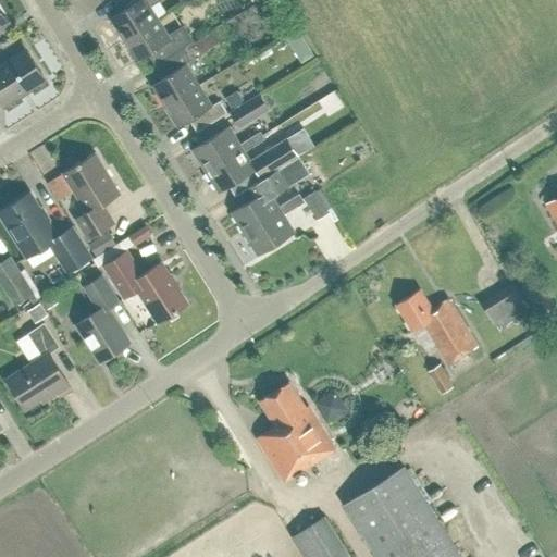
[(114,0),(121,11),(110,17),(123,38),(157,17),(150,5),(159,0),(114,0)]
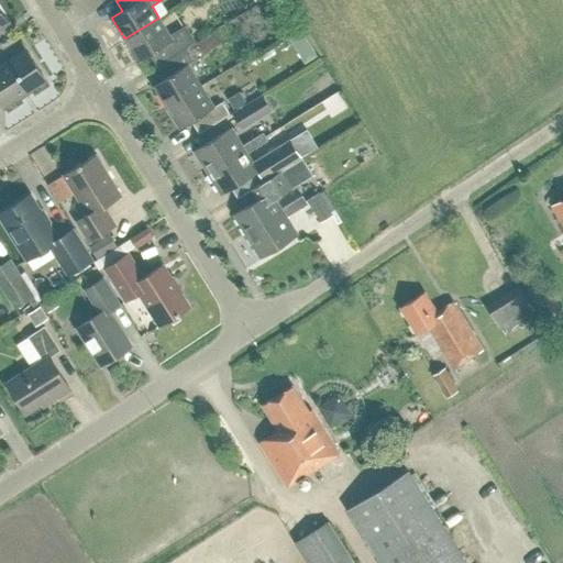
[(268,0),(261,4),(266,13),(275,9),(269,0),(268,0)]
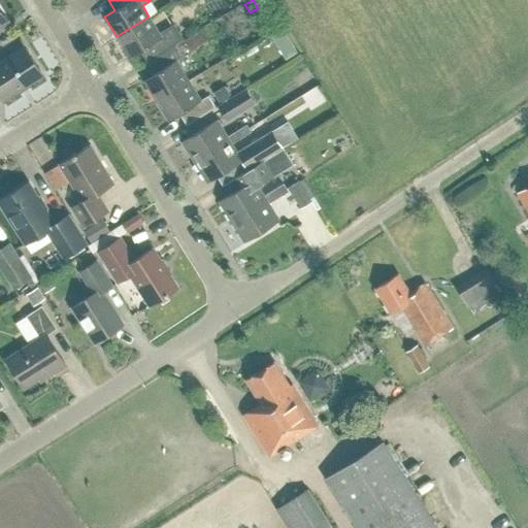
[(158,31),(149,17),(117,36),(129,57),(139,50),(146,61),(175,43),(182,39),(171,23),(158,31)]
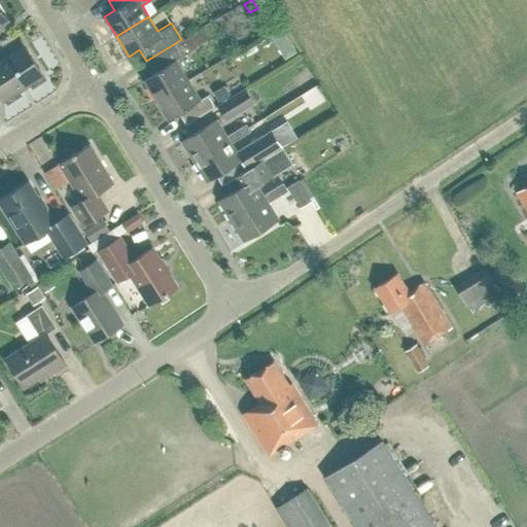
[(153,72),(143,79),(155,99),(187,79),(175,59),(182,55),(175,43),(146,61),(153,72)]
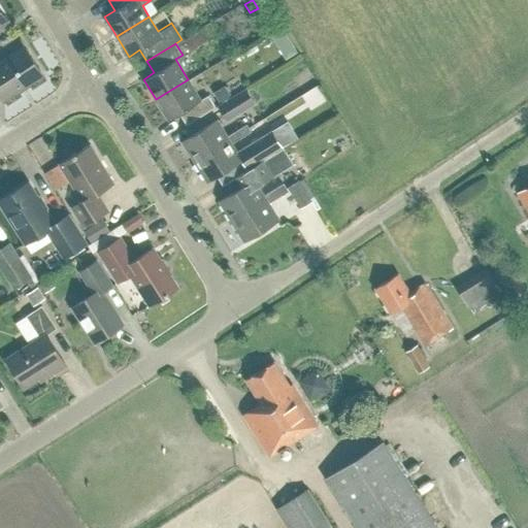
[(42,74),(25,46),(0,61),(0,95),(3,100),(42,74)]
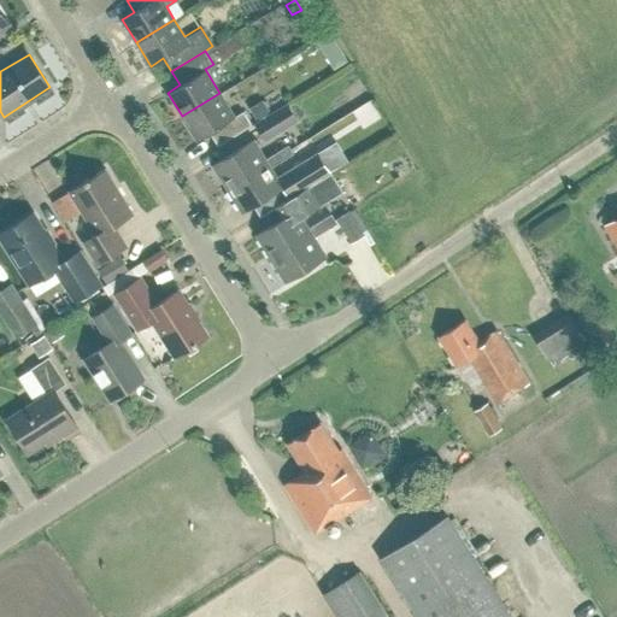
[(219,93),(182,116),(197,140),(209,133),(217,145),(251,124),(242,110),(234,115),(219,93)]
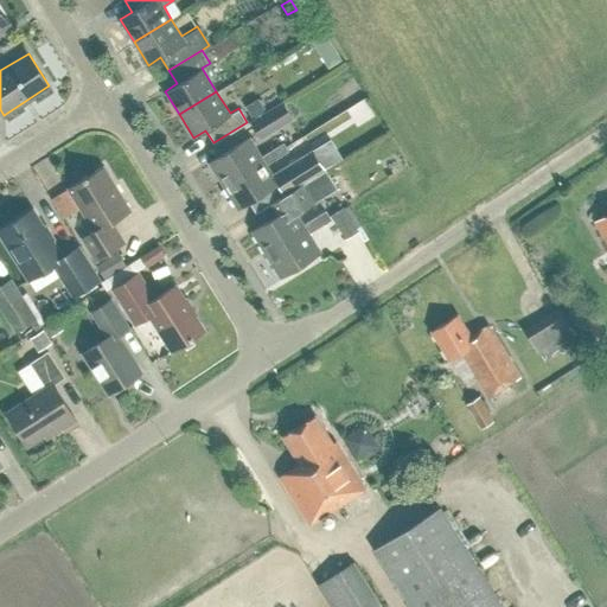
[(259,97),(244,106),(251,119),(266,109),(259,97)]
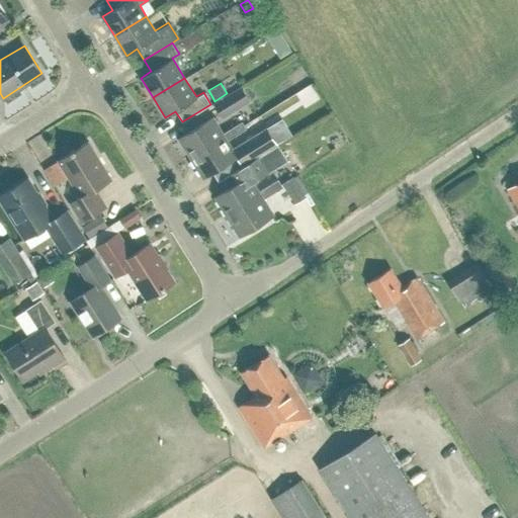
[(222,118),(250,101),(241,85),(227,93),(214,101),(212,102),(222,118)]
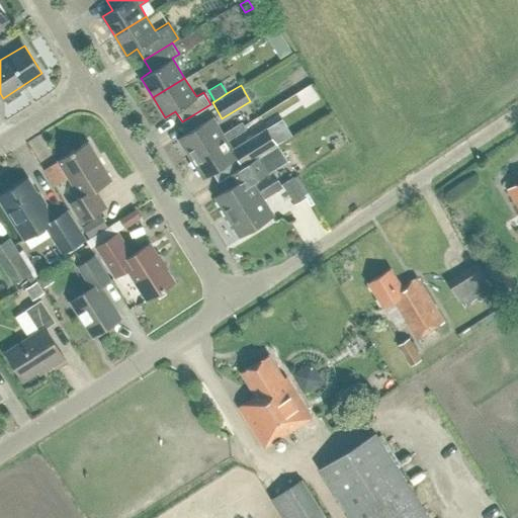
[(225,137),(223,133),(212,116),(178,138),(190,158),(225,137)]
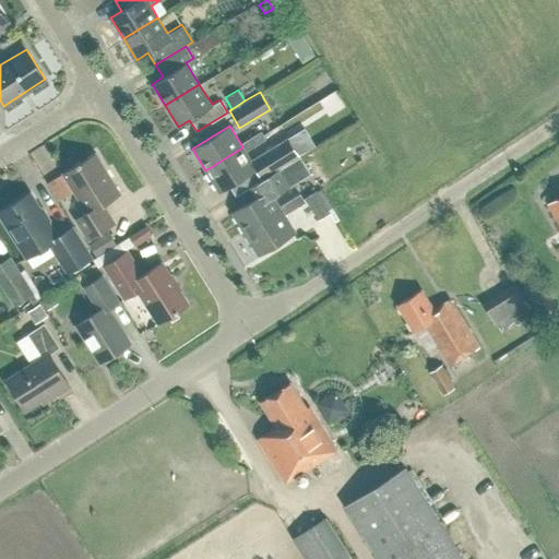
[(250,137),(240,143),(242,147),(205,170),(218,191),(228,186),(234,195),(314,145),(304,127),(250,159),(245,151),(265,138),(260,130),(250,137)]
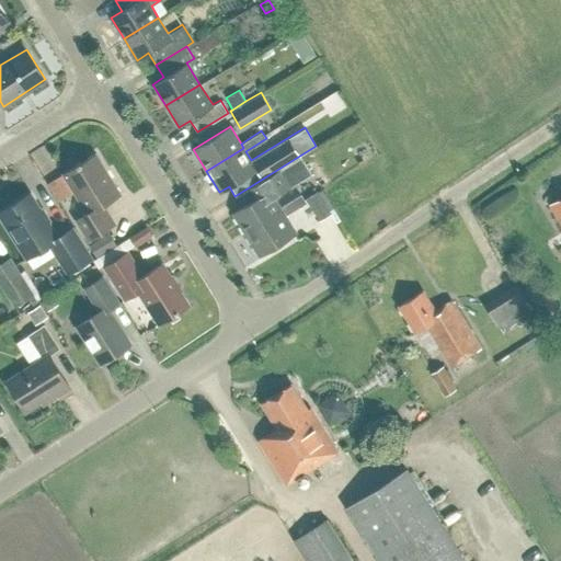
[(88,158),(64,173),(46,184),(57,201),(73,190),(88,212),(77,219),(89,239),(114,224),(102,204),(119,194),(100,161),(101,160),(95,152),(87,158),(88,158)]
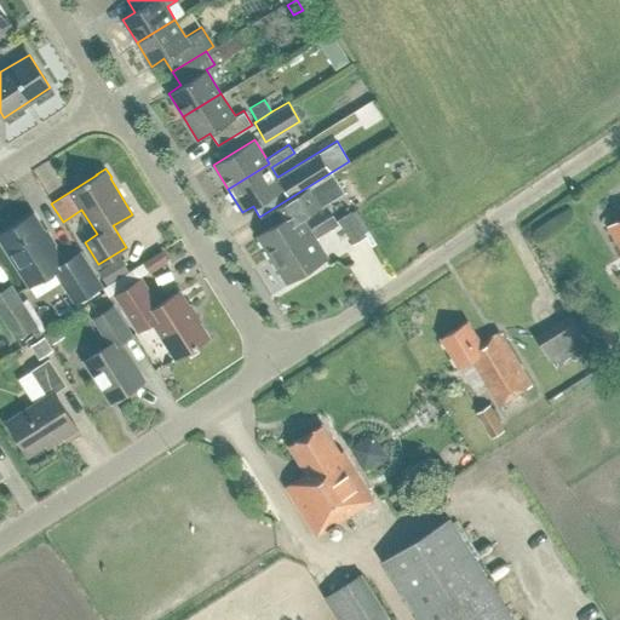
[(273,225),(257,235),(271,258),(313,233),(310,229),(303,217),(340,194),(328,174),(259,217),(260,217),(265,214),(273,225)]
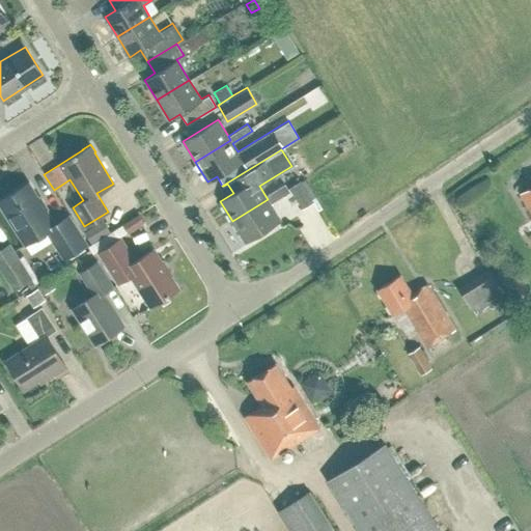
[(300,179),(295,183),(287,188),(301,208),(313,201),(300,179)]
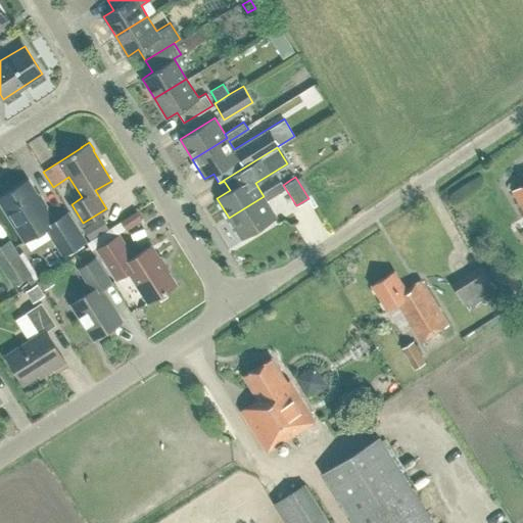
[(68,214),(54,222),(29,180),(0,197),(0,200),(25,240),(47,227),(64,254),(86,241),(68,214)]
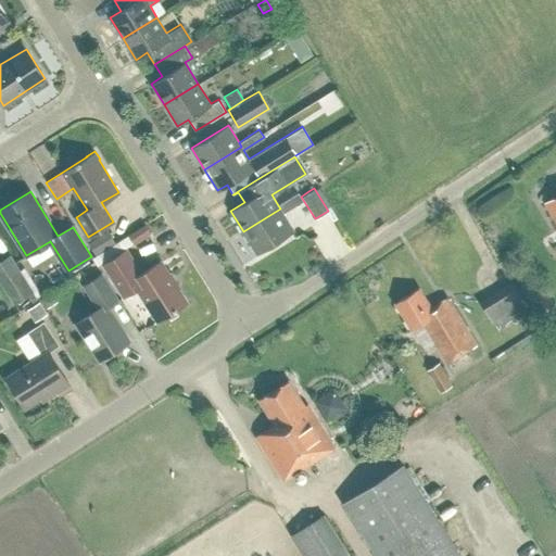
[(280,209),(243,231),(256,253),(293,230),(282,213),(303,200),(298,192),(278,205),(280,209)]
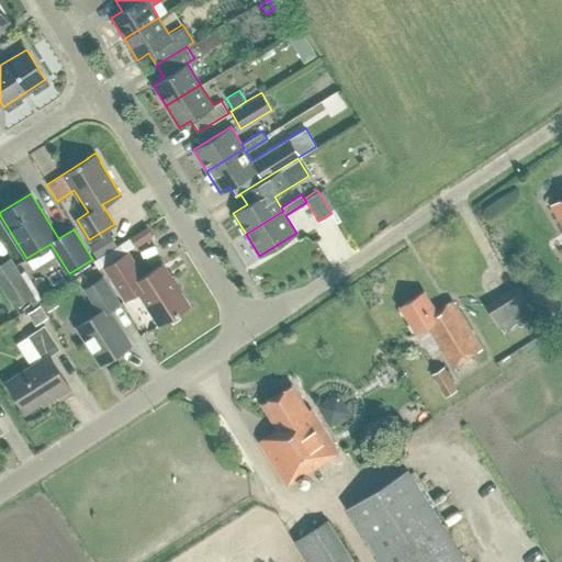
[(561,197),(550,204),(561,224),(561,197)]
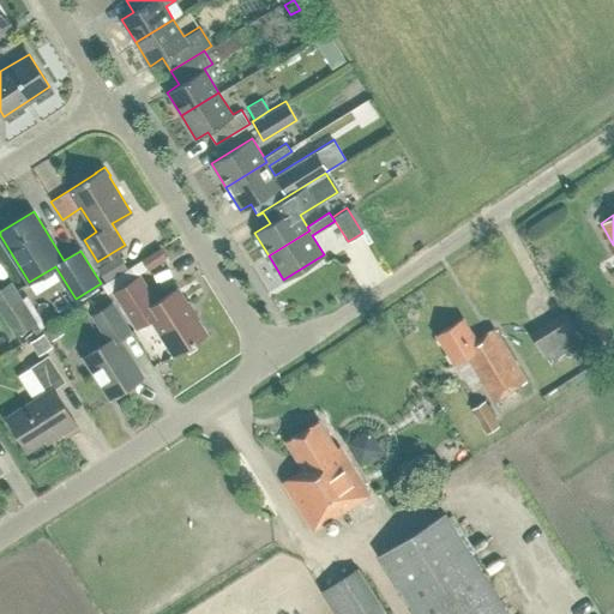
[(96,268),(103,281),(125,268),(118,254),(96,268)]
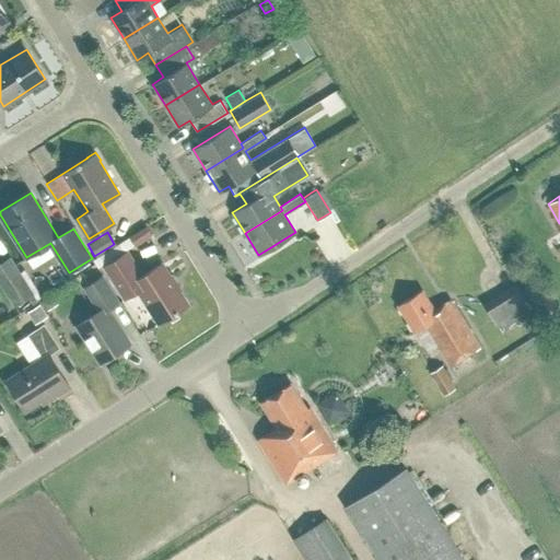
[(188,304),(162,261),(142,275),(127,251),(103,266),(124,298),(137,290),(158,324),(188,304)]
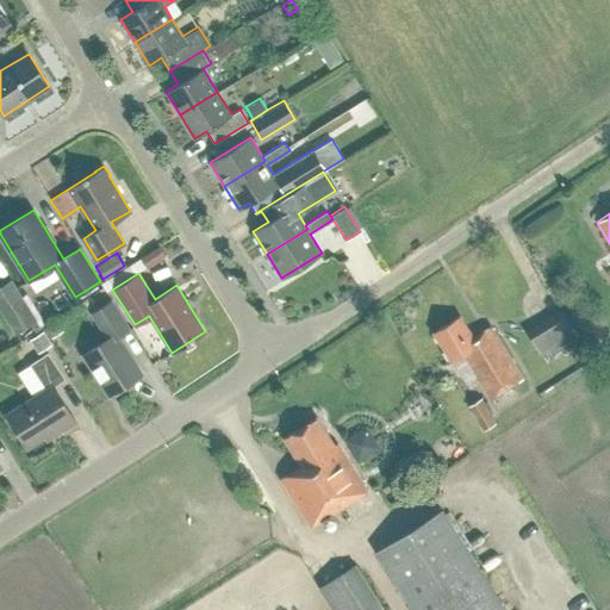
[(11,280),(0,286),(0,311),(13,334),(29,324),(33,331),(41,327),(39,327),(44,323),(25,293),(20,297),(11,280)]
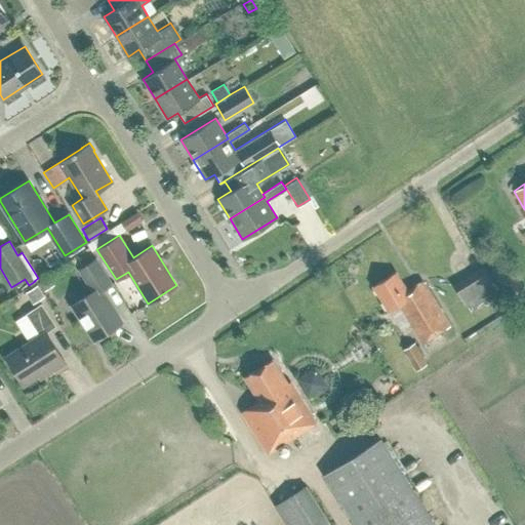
[(93,339),(122,322),(102,289),(111,283),(94,258),(78,269),(91,290),(71,304),(93,339)]
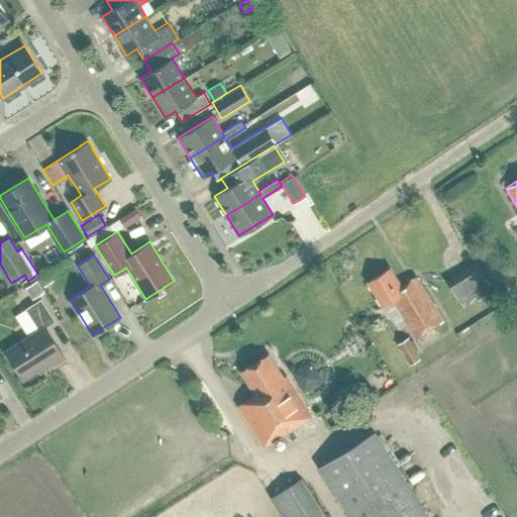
[(458,303),(476,293),(488,286),(474,262),(444,279),(458,303)]
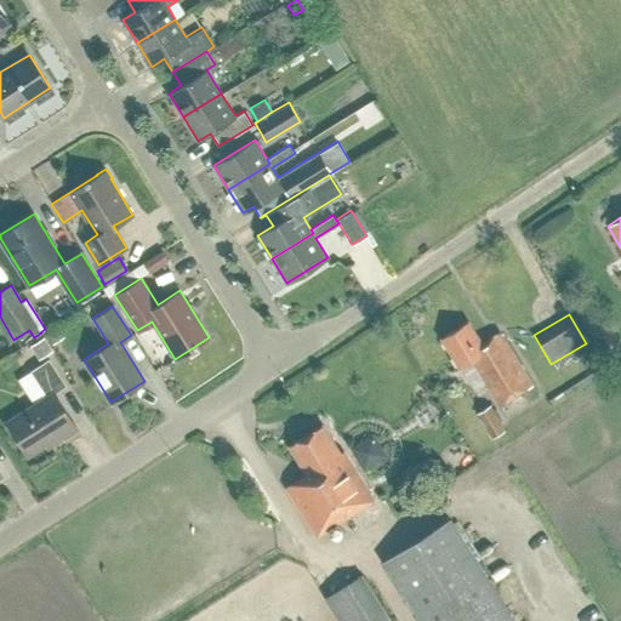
[(467,322),(440,337),(460,369),(472,362),(499,405),(531,386),(499,332),(482,343),(467,322)]
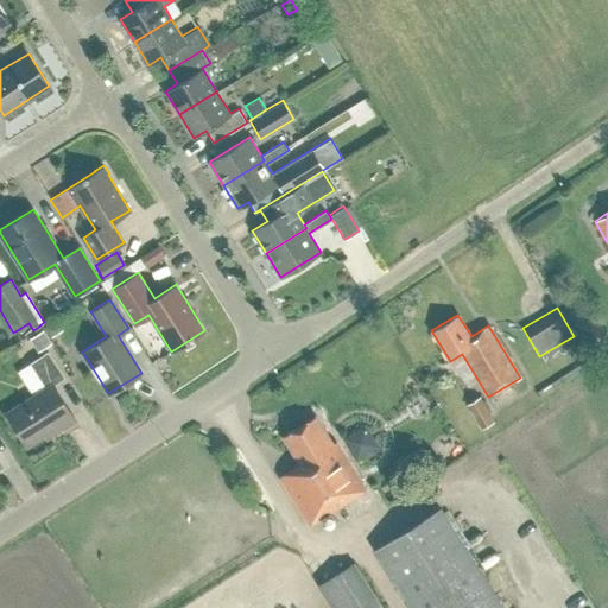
[(27,339),(36,352),(50,343),(42,329),(27,339)]
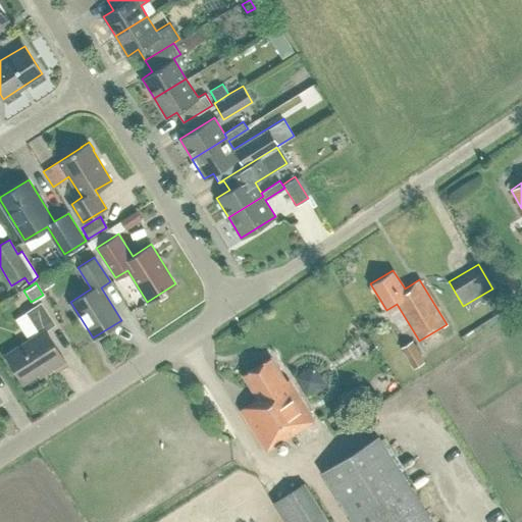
[(480,296),(463,306),(466,311),(483,301),(480,296)]
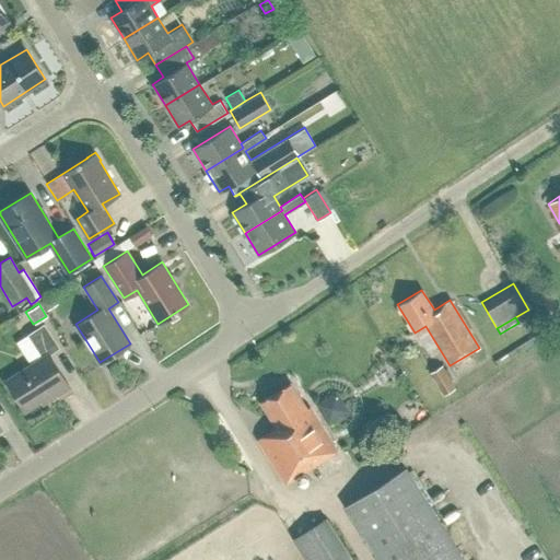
[(42,403),(69,385),(48,353),(59,347),(44,323),(27,334),(42,356),(6,380),(25,409),(39,400),(42,403)]
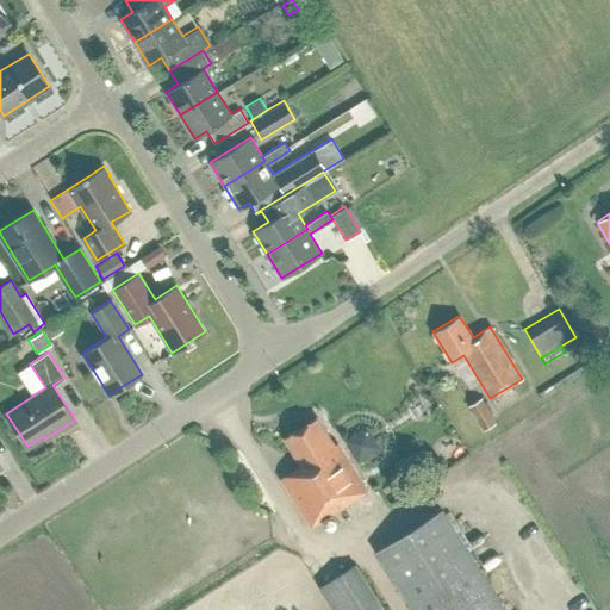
[(467,406),(481,431),(496,423),(481,398),(467,406)]
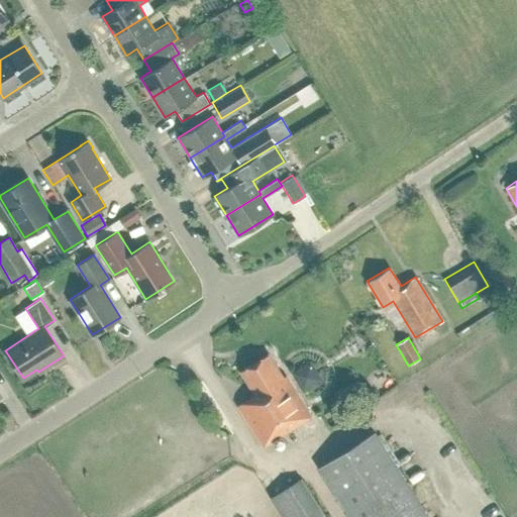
[(283,377),(268,353),(240,371),(254,394),(237,405),(263,446),(311,416),(286,375),(283,377)]
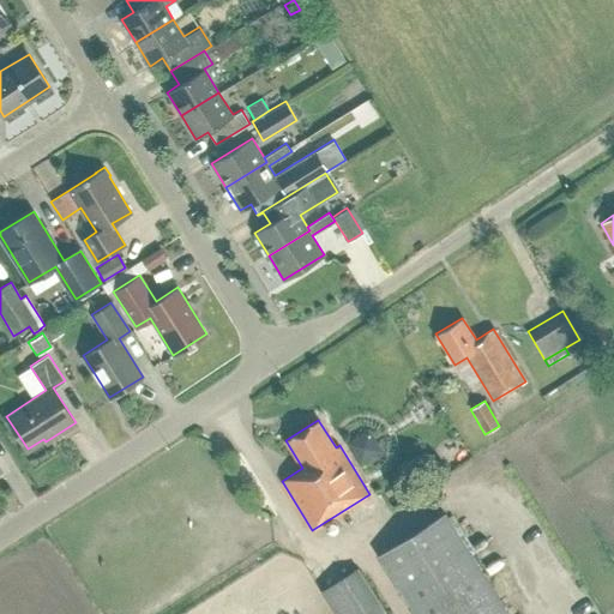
[(507,613),(445,513),(378,554),(415,613),(507,613)]
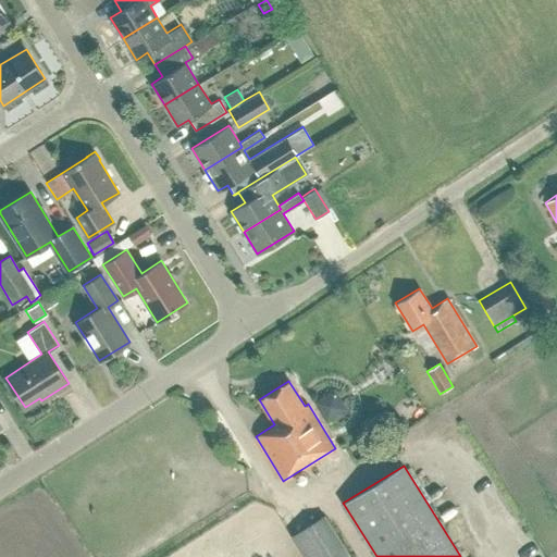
[(349,556),(324,516),(292,535),(305,556),(349,556)]
